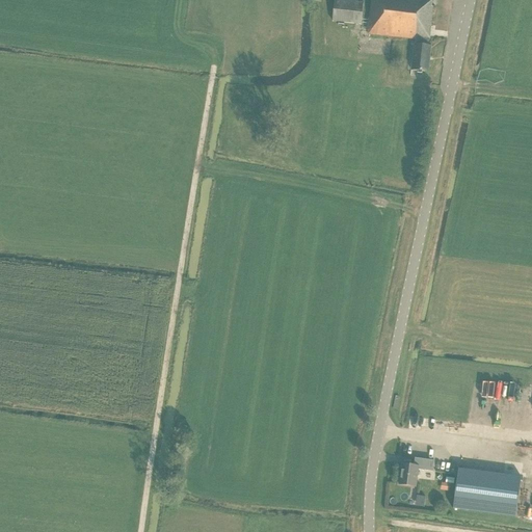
[(363,2),(339,0),(334,0),(333,21),(361,24),(363,2)]
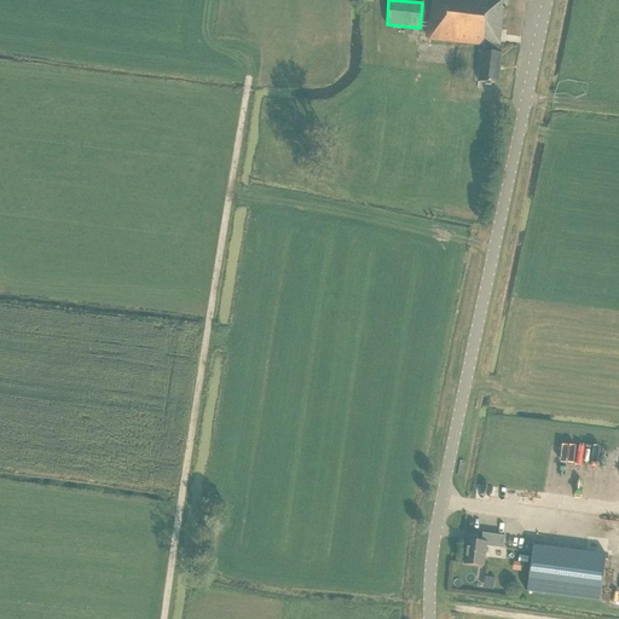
[(502,0),(433,0),(429,40),(484,46),(482,52),(481,52),(479,81),(498,84),(502,55),(498,53),(498,47),(499,47),(504,7),(502,7),(502,0)]
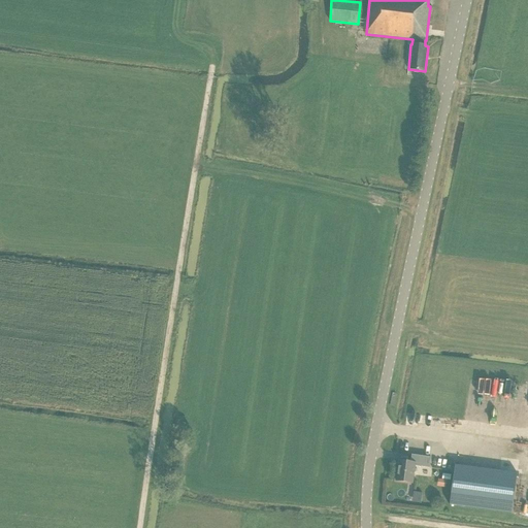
[(398,461),(396,481),(413,483),(415,465),(430,467),(431,457),(411,455),(410,462),(398,461)]
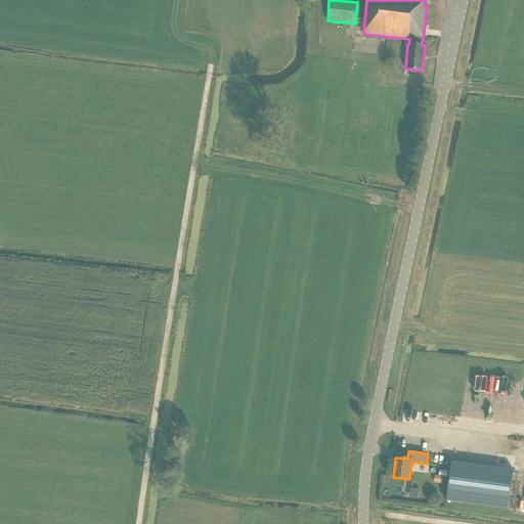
[(513,470),(451,462),(446,501),(508,510),(513,470)]
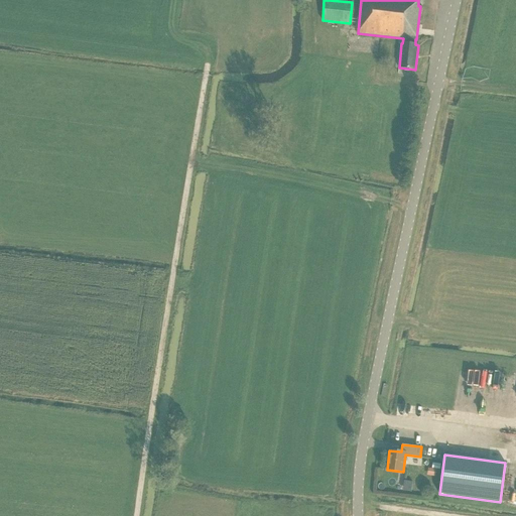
[(431,474),(432,466),(424,466),(423,473),(431,474)]
